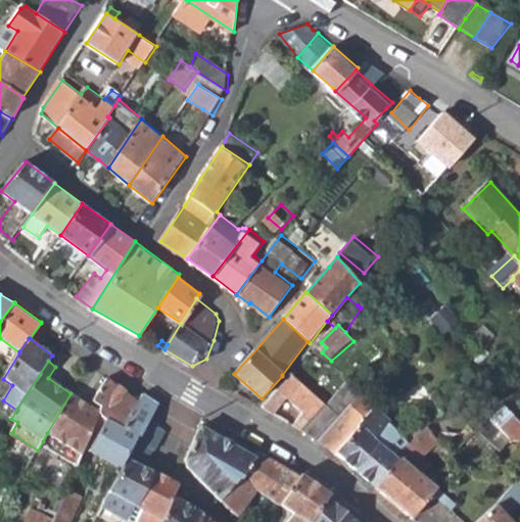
[(305,413),(294,424),(303,429),(304,428),(327,406),(321,400),(292,375),(271,399),(277,405),(286,395),(305,413)]
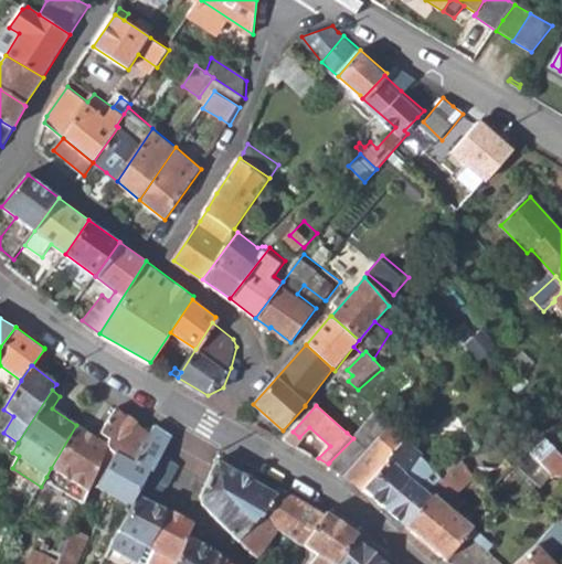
[(93,485),(97,487),(115,450),(133,463),(150,434),(116,407),(103,434),(113,440),(109,447),(93,485)]
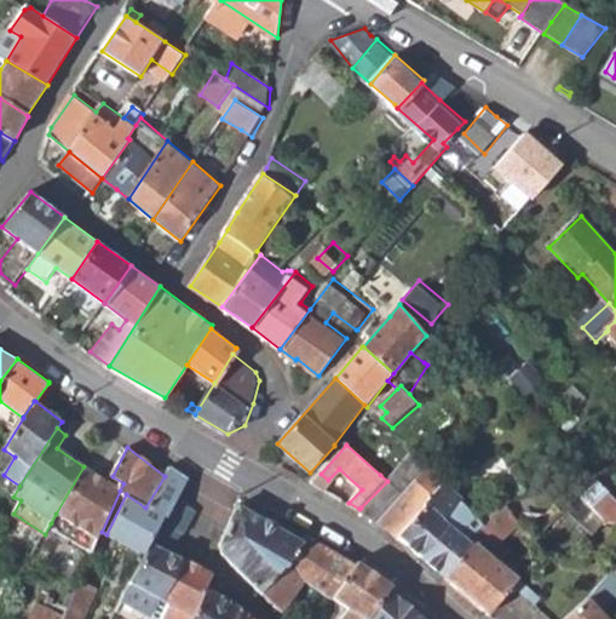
[(391,476),(387,481),(403,496),(430,468),(414,453),(391,476)]
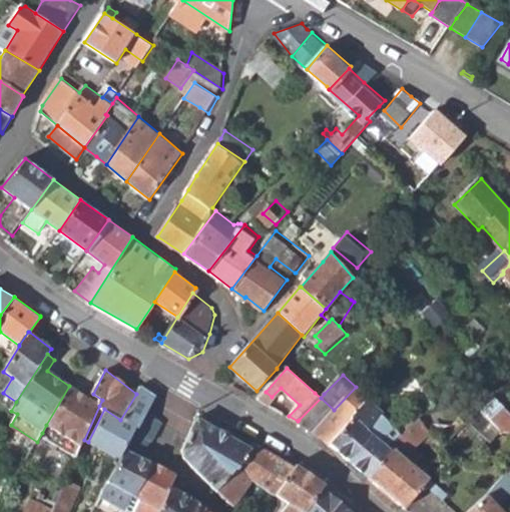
[(350,460),(373,433),(369,430),(383,415),(368,399),(374,393),(363,383),(357,389),(337,412),(334,410),(316,430),(330,443),(350,460)]
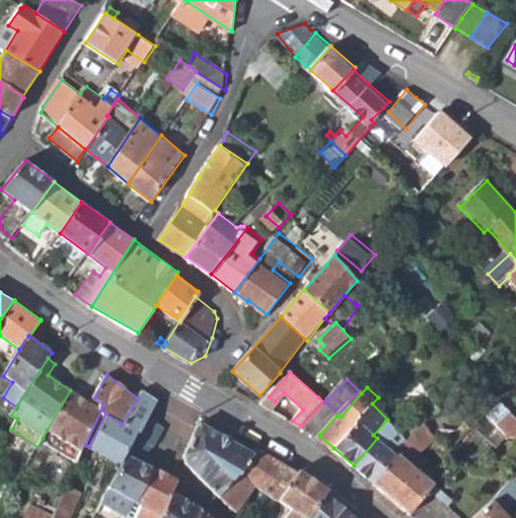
[(43,438),(78,463),(85,445),(100,411),(70,390),(47,430),(43,438)]
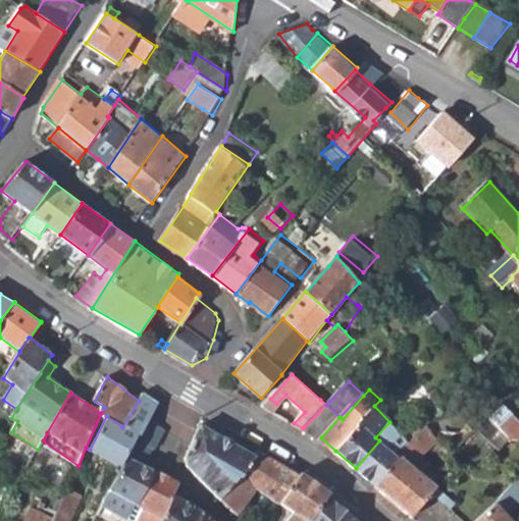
[(103,488),(109,492),(124,467),(122,466),(151,418),(159,403),(143,393),(139,401),(122,427),(106,416),(90,450),(100,455),(114,462),(103,488)]
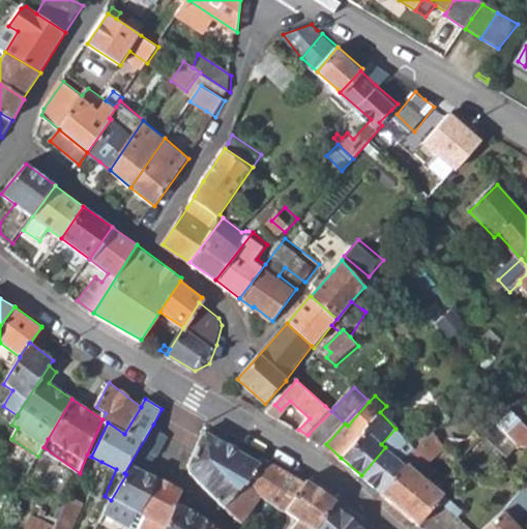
[(348,425),(369,402),(368,400),(345,423),(348,425)]
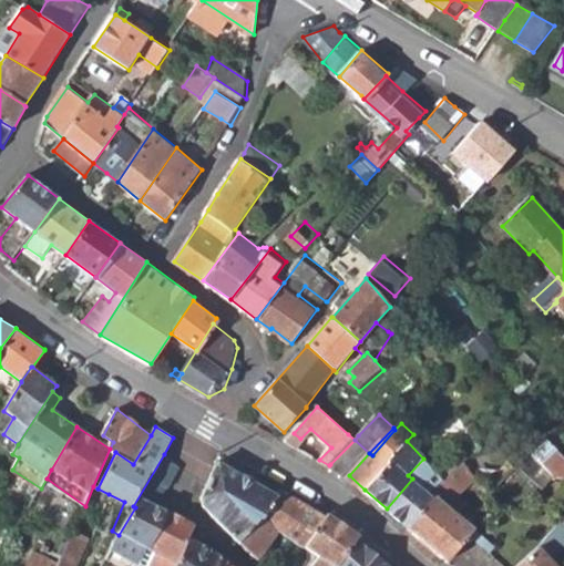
[(352,431),(348,434),(355,440),(358,435),(352,431)]
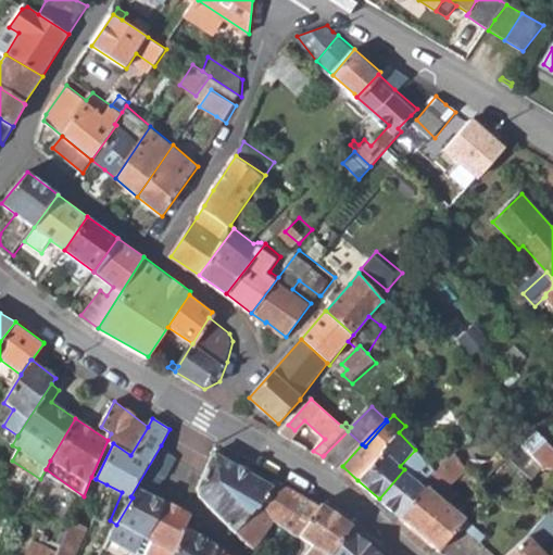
[(342,466),(362,444),(348,431),(324,455),(342,466)]
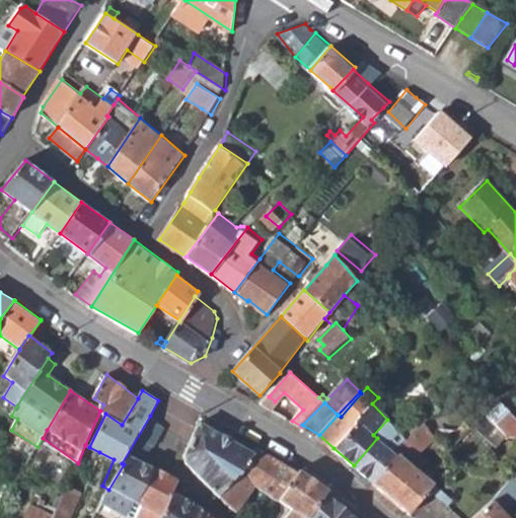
[(499,427),(488,439),(497,448),(498,449),(509,437),(515,443),(515,410),(499,427)]
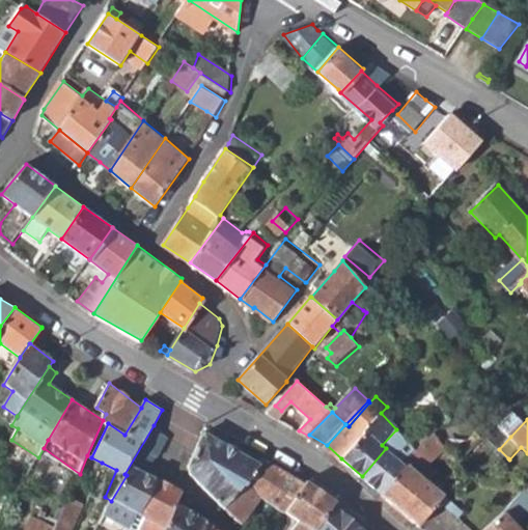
[(111,501),(138,514),(157,478),(147,472),(169,436),(154,425),(124,474),(127,475),(111,501)]
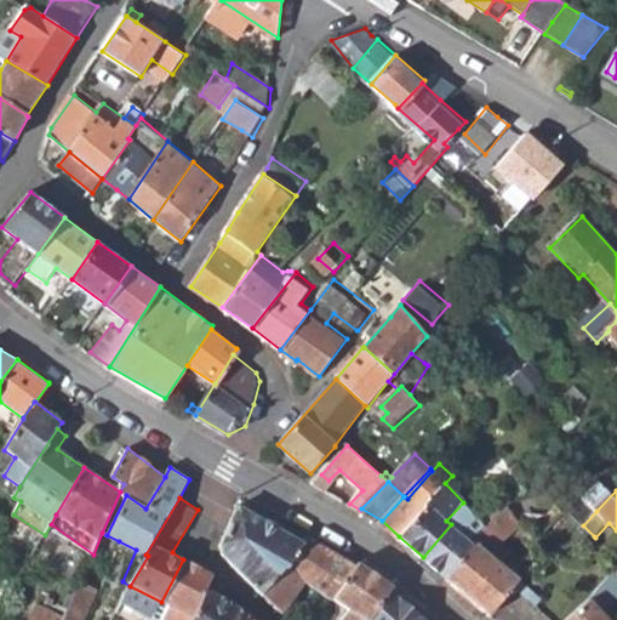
[(587,500),(572,516),(581,524),(583,525),(596,511),(587,500)]
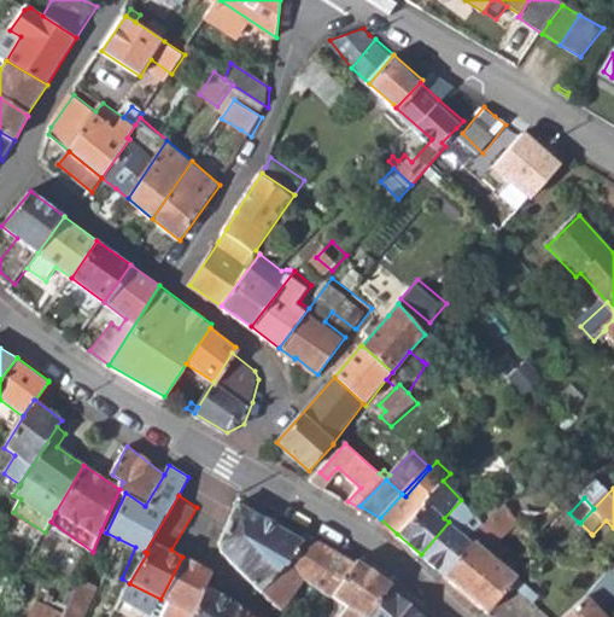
[(474,514),(461,500),(444,518),(449,522),(421,554),(446,575),(474,543),(469,539),(484,524),(498,512),(490,502),(474,514)]
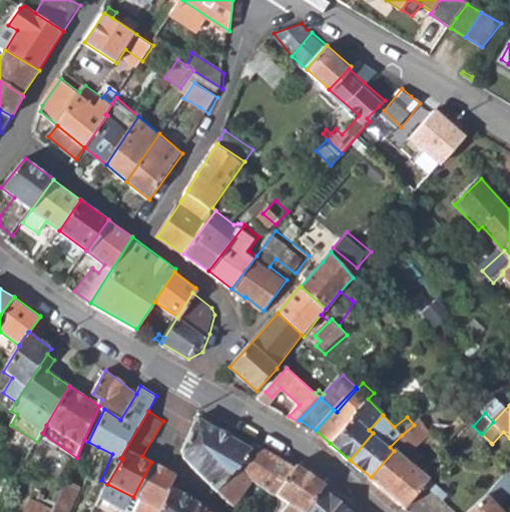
[(247,447),(196,418),(182,450),(185,460),(214,491),(231,466),(233,467),(247,447)]
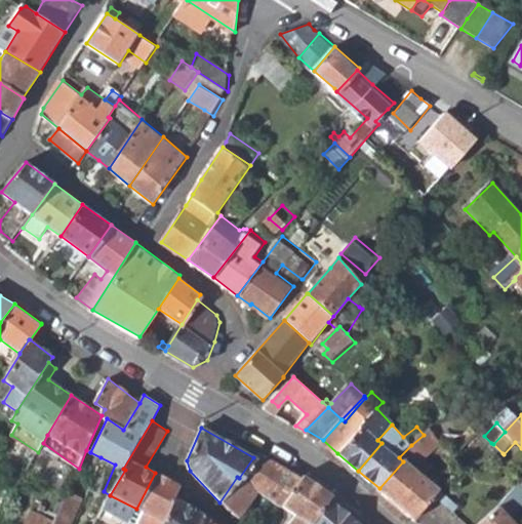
[(415,471),(443,446),(431,430),(424,435),(411,445),(399,457),(403,461),(379,488),(416,520),(435,498),(440,491),(415,471)]
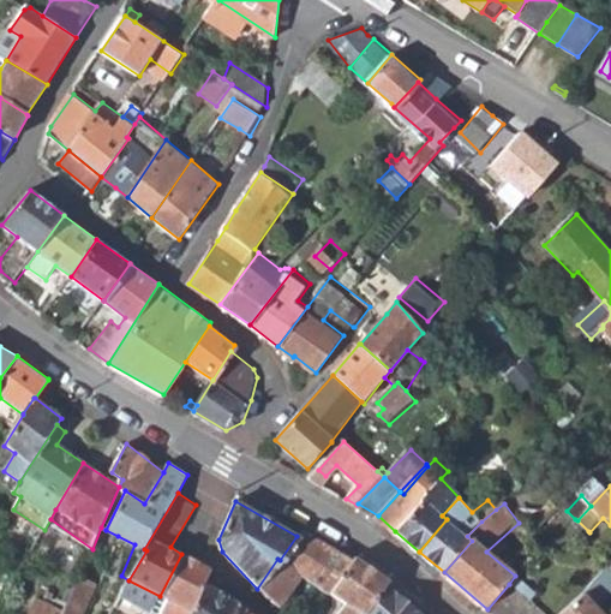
[(562,506),(534,536),(549,548),(575,519),(567,511),(562,506)]
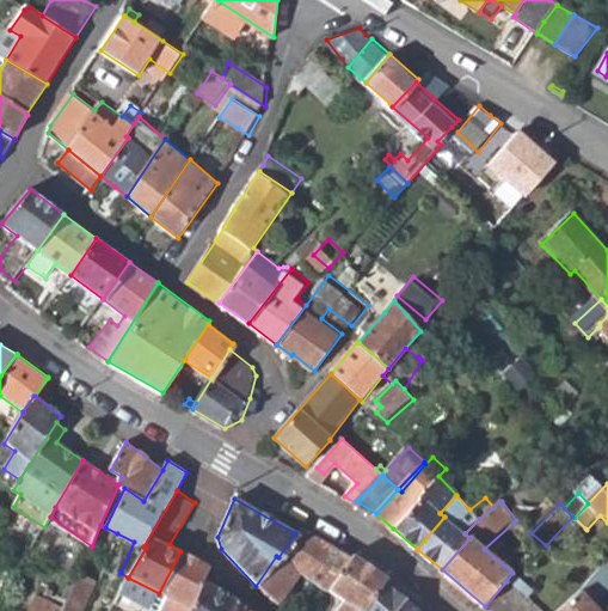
[(300,572),(326,591),(351,557),(301,526),(295,533),(278,557),(300,572)]
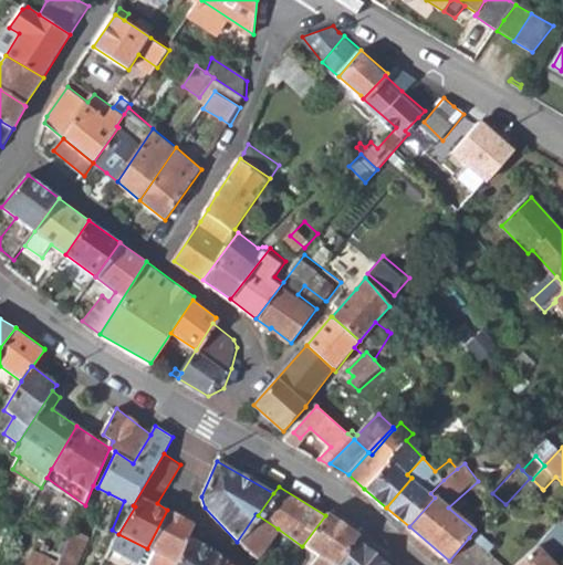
[(176,564),(188,539),(193,526),(167,510),(147,548),(153,551),(148,564),(176,564)]
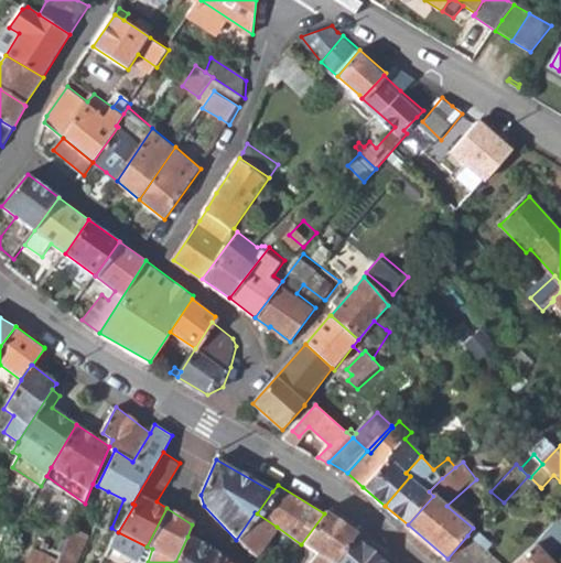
[(315,554),(309,562),(333,562),(354,536),(356,532),(325,509),(324,513),(301,544),(315,554)]
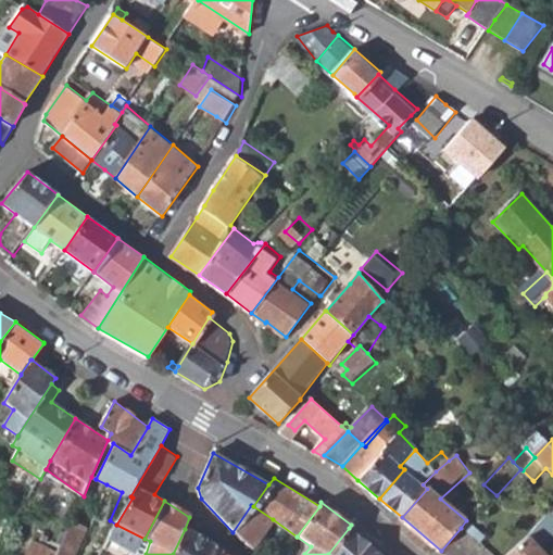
[(253,551),(269,526),(273,519),(253,506),(251,505),(233,532),(253,551)]
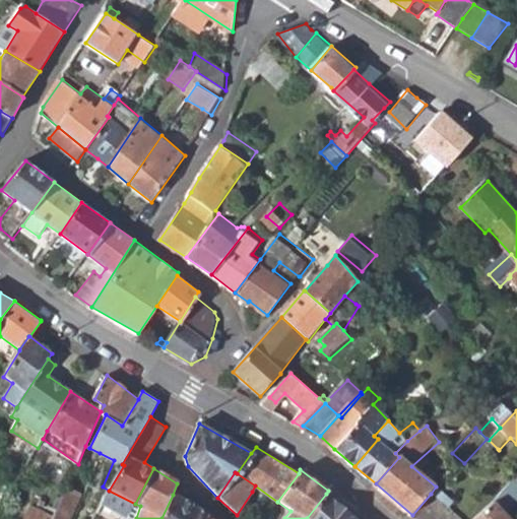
[(472,518),(509,518),(504,512),(516,500),(516,479),(494,501),(472,518)]
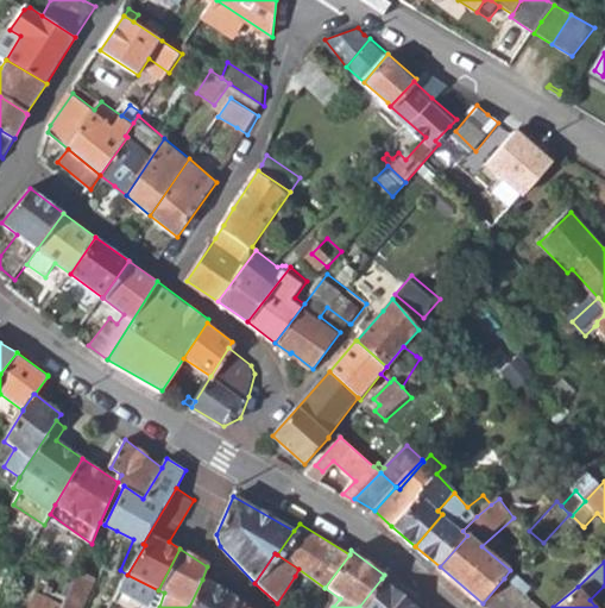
[(82,607),(96,577),(80,569),(63,607),(82,607)]
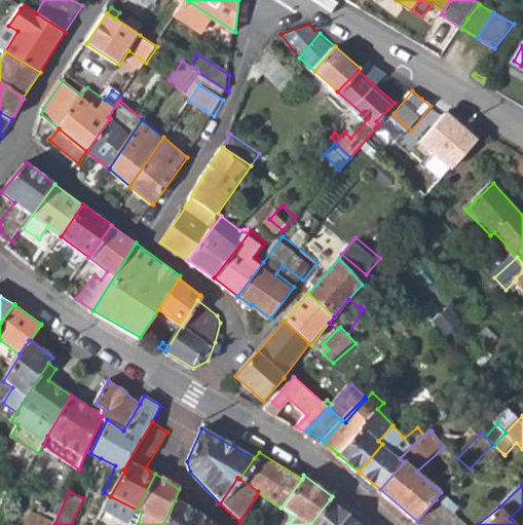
[(105,504),(132,519),(137,510),(110,496),(105,504)]
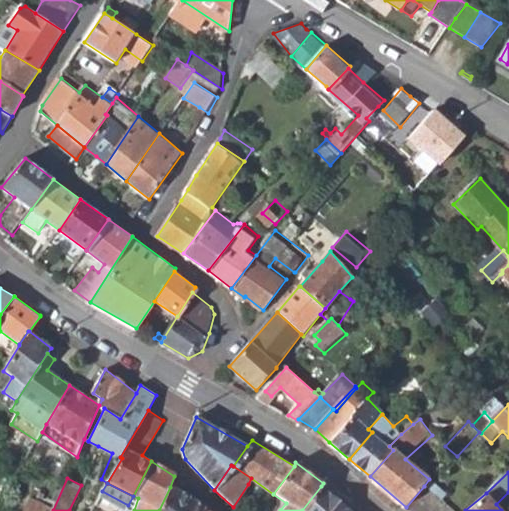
[(349,510),(321,486),(302,510),(349,510)]
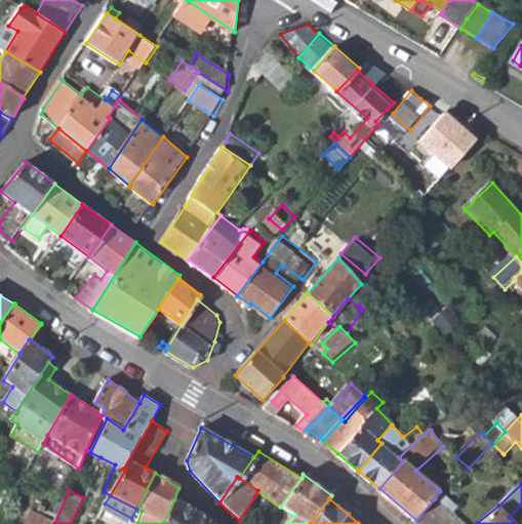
[(420,523),(449,523),(457,517),(435,498),(416,520),(420,523)]
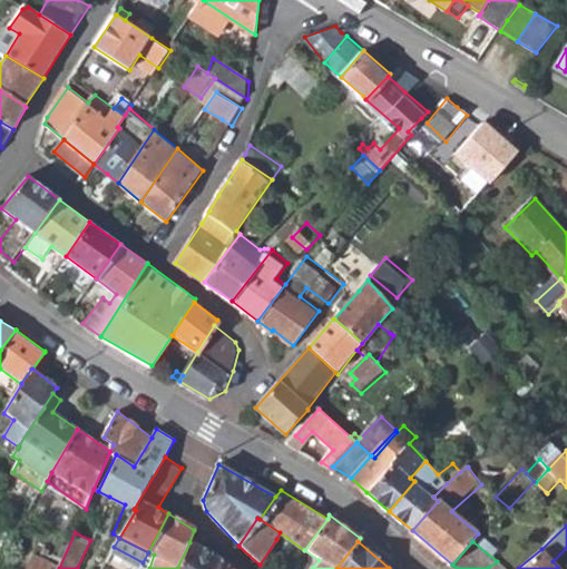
[(177,568),(217,568),(222,561),(189,542),(177,568)]
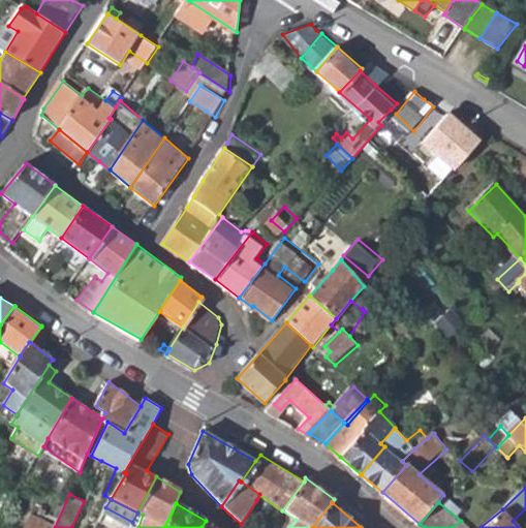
[(130,526),(134,527),(138,527),(143,515),(137,513),(132,522),(130,526)]
